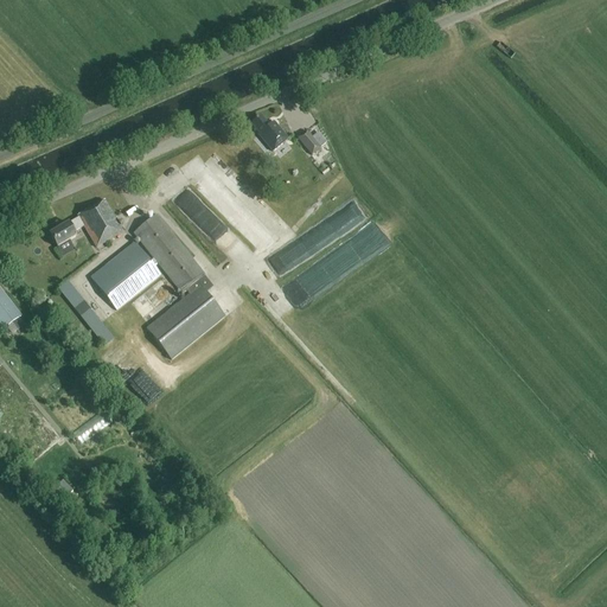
[(269,128),(261,117),(251,126),(260,135),(259,136),(273,153),(288,141),(274,123),(269,128)]
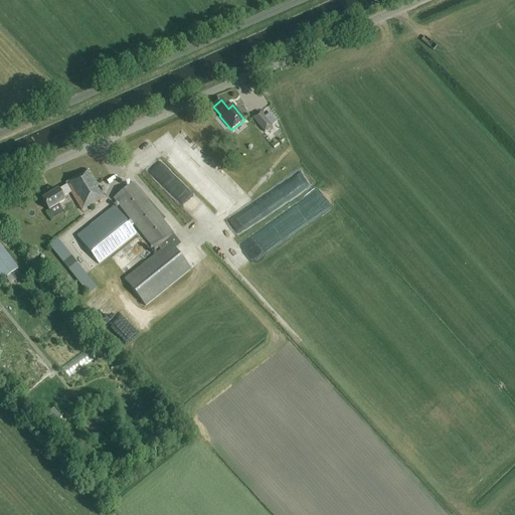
[(265,133),(273,126),(261,112),(252,119),(265,133)]
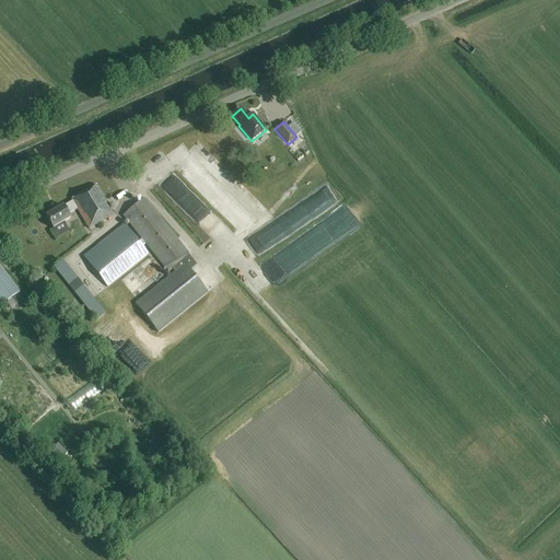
[(256,172),(260,168),(254,161),(249,164),(256,172)]
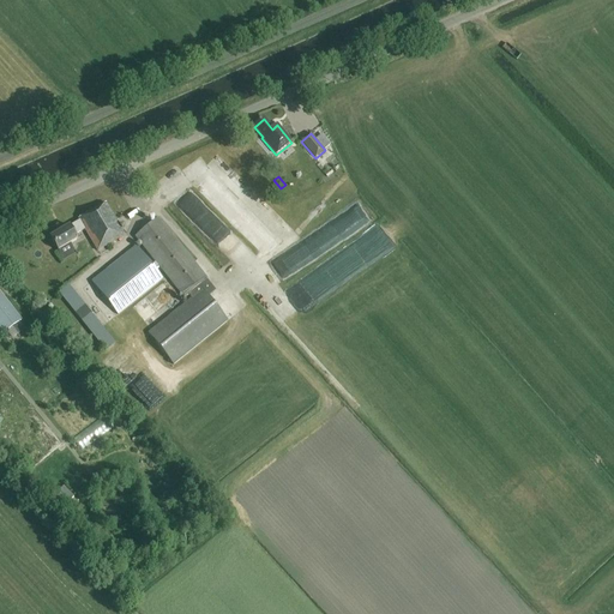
[(188,190),(175,204),(209,234),(221,220),(188,190)]
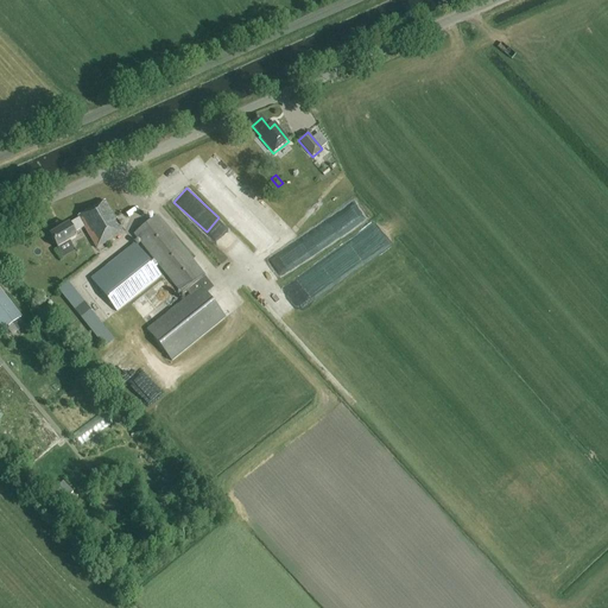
[(124,234),(105,202),(96,207),(77,217),(78,220),(49,236),(57,249),(76,239),(74,234),(83,228),(96,249),(124,234)]
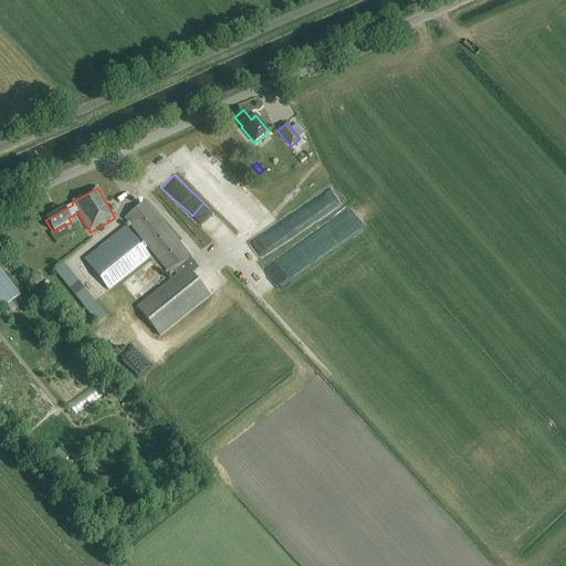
[(265,254),(344,207),(335,191),(257,240),(265,254)]
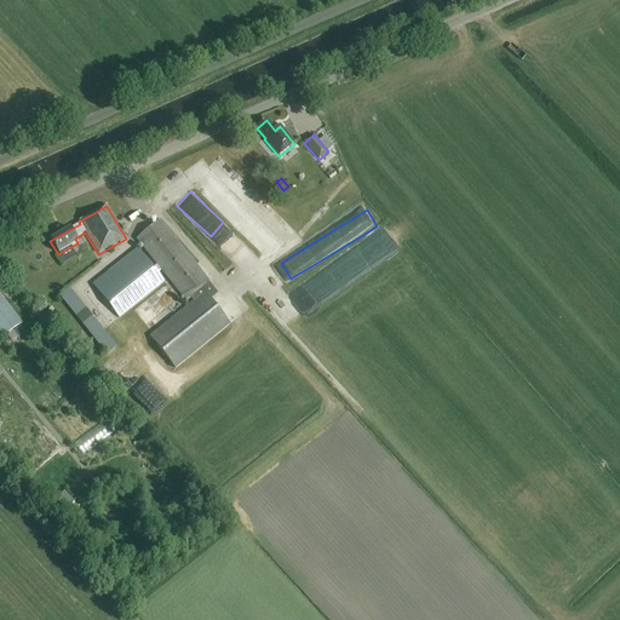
[(136,240),(158,267),(161,270),(185,302),(190,298),(193,303),(150,338),(176,369),(230,325),(211,302),(204,293),(201,290),(208,283),(210,282),(160,220),(136,240)]
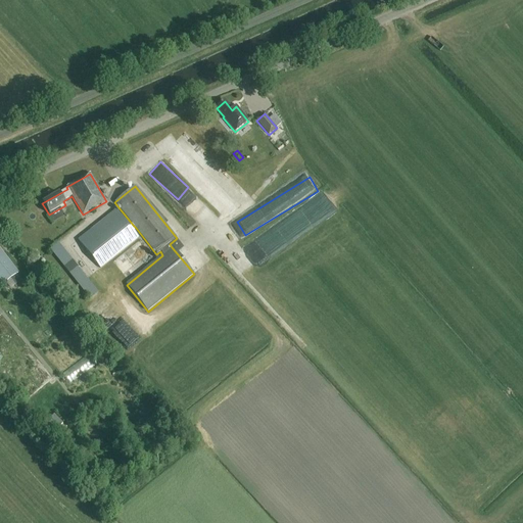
[(237,206),(244,212),(256,200),(249,193),(237,206)]
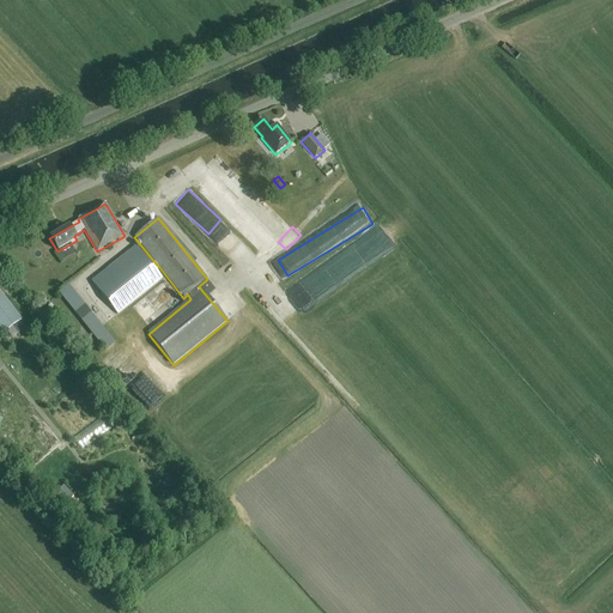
[(162,279),(156,271),(152,266),(135,247),(91,283),(117,315),(162,279)]
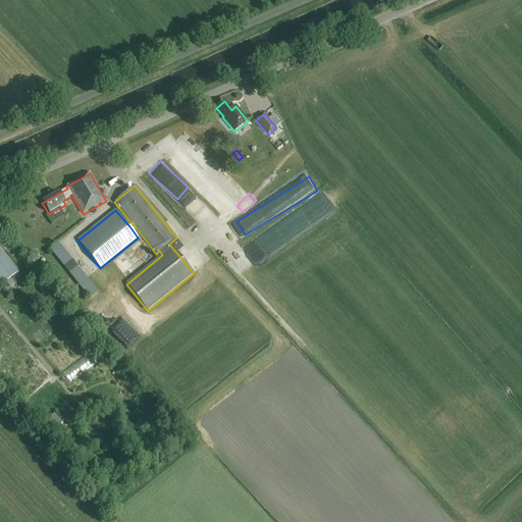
[(171,247),(177,254),(184,249),(175,239),(169,244),(171,247)]
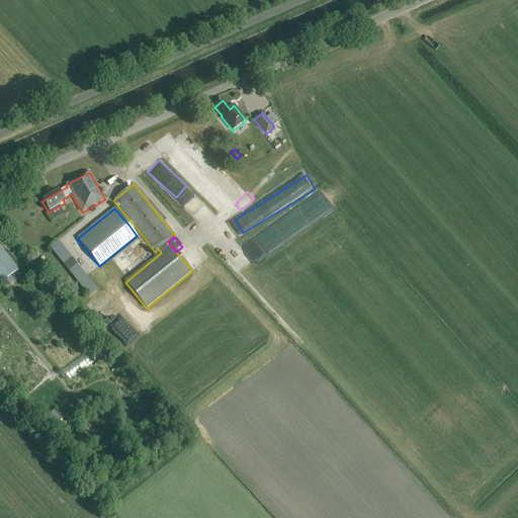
[(89,296),(95,291),(97,290),(58,241),(50,248),(89,296)]
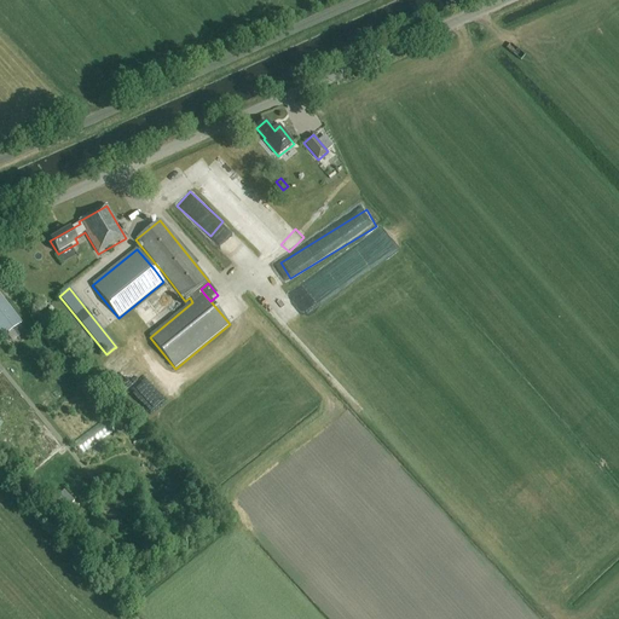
[(0,331),(4,336),(21,323),(0,296),(0,331)]
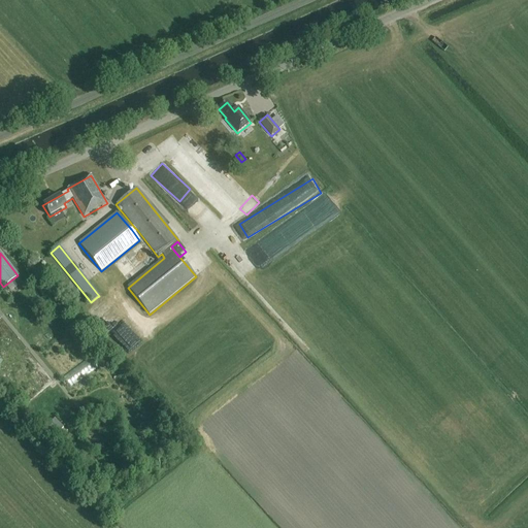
[(63,377),(71,388),(94,369),(86,359),(63,377)]
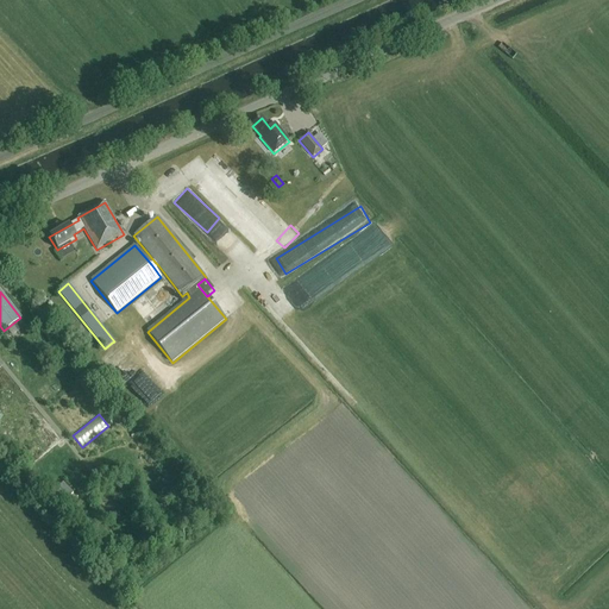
[(73,495),(62,484),(52,494),(63,504),(73,495)]
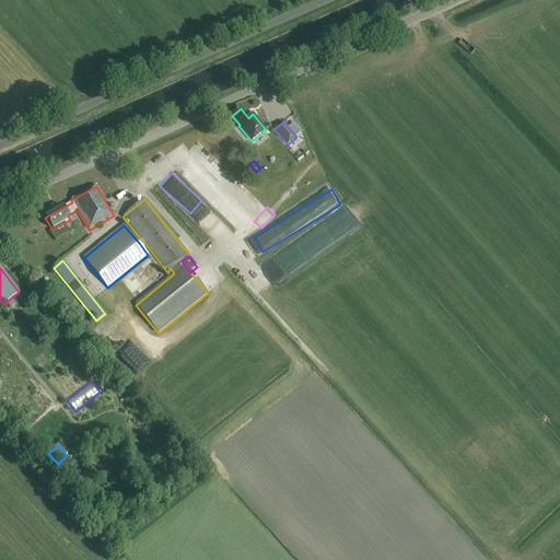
All buildings are outlined.
